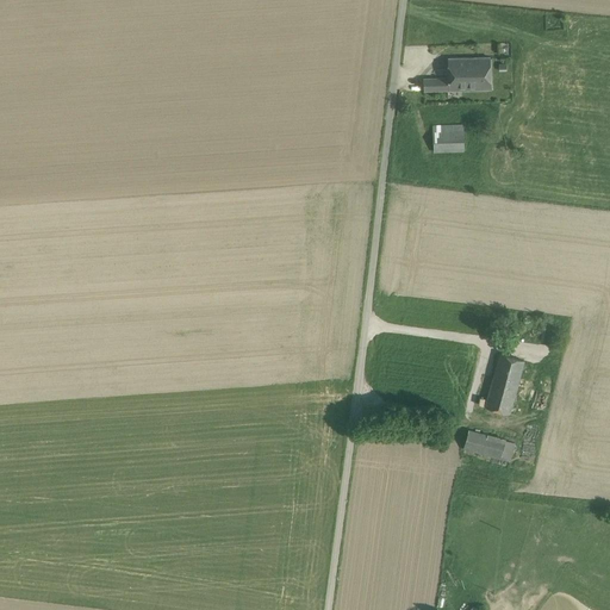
[(491,57),(448,58),(449,79),(449,91),(492,89),(491,57)]
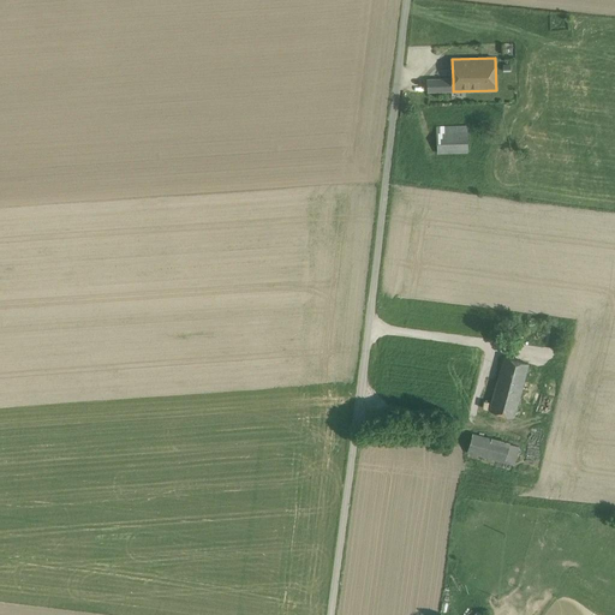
[(453,79),(428,79),(428,93),(453,91),(453,79)]
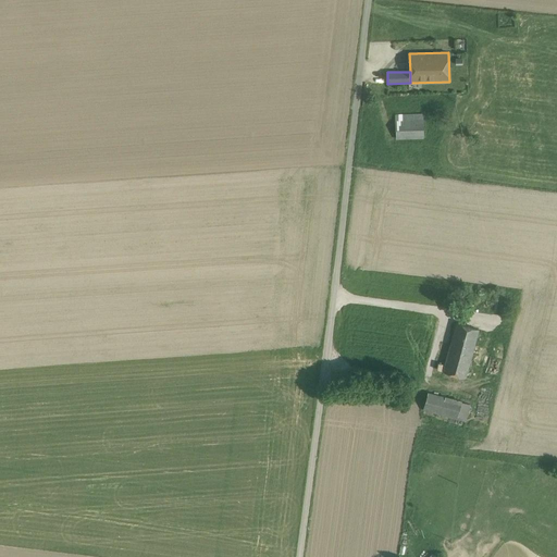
[(423,114),(396,115),(396,138),(423,137),(423,114)]
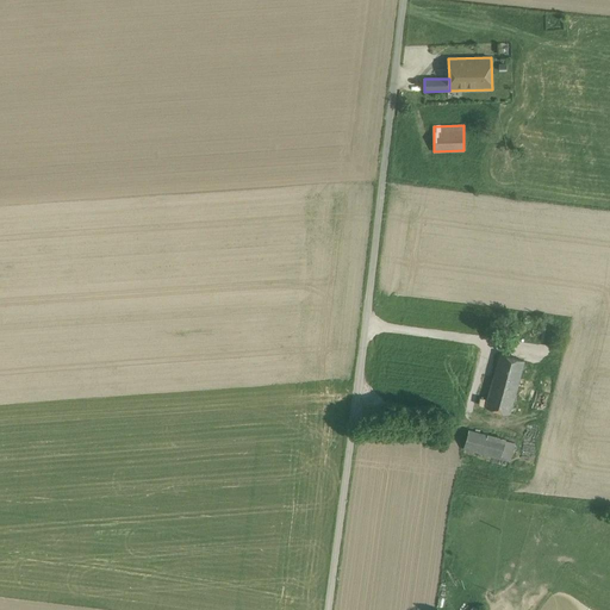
[(500,354),(495,375),(518,383),(524,361),(500,354)]
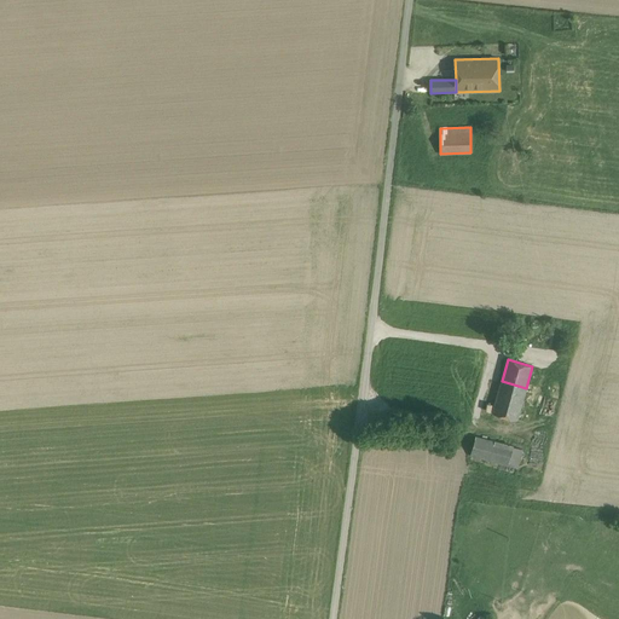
[(492,414),(519,420),(526,388),(502,381),(492,414)]
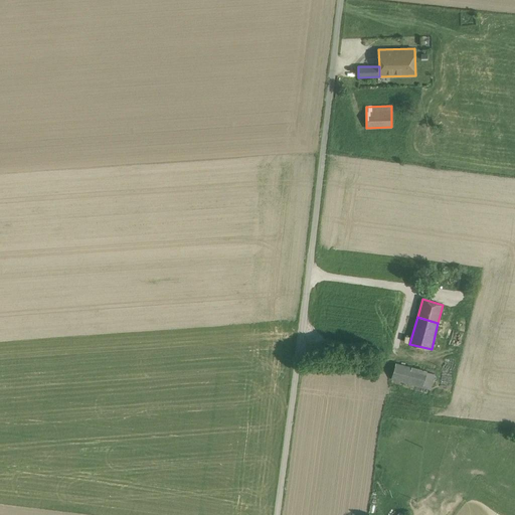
[(395,363),(391,379),(431,389),(435,374),(395,363)]
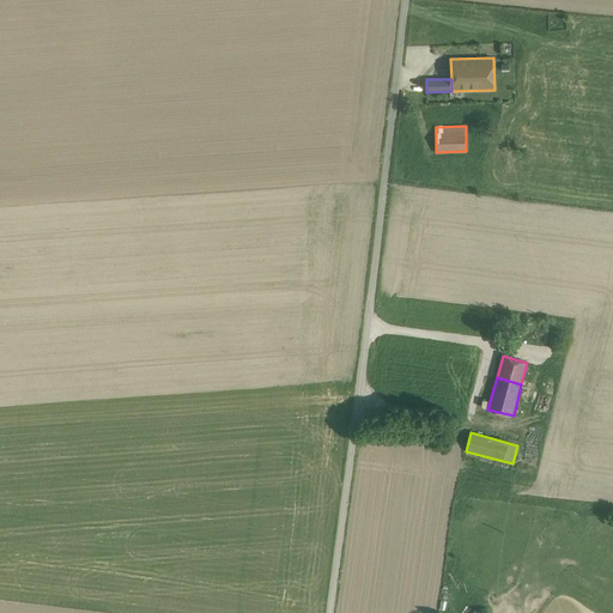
All buildings are outlined.
